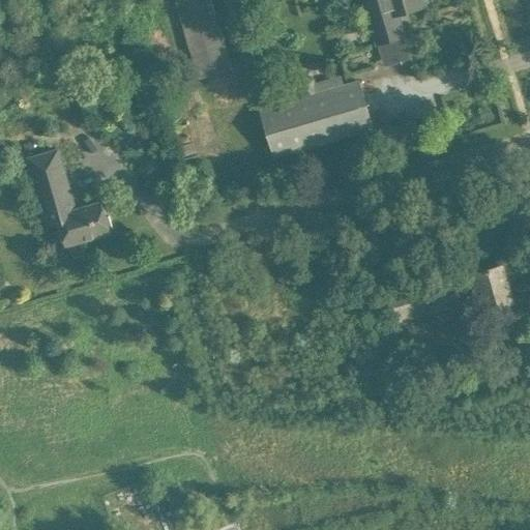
[(214,0),(177,0),(201,79),(235,68),(214,0)]
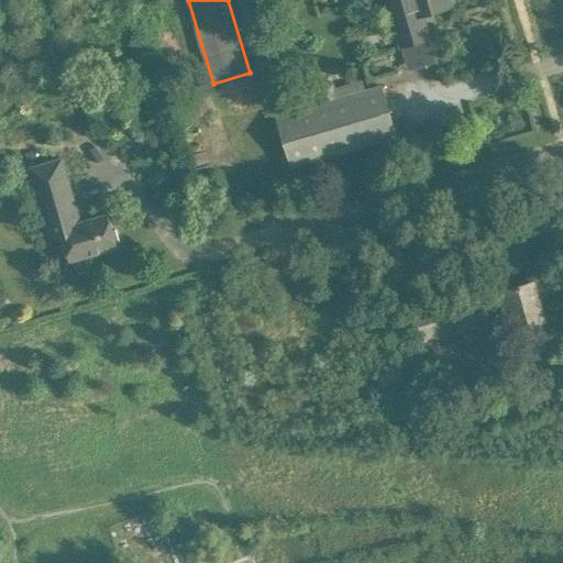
[(386,0),(400,46),(430,37),(423,14),(452,6),(450,0),(386,0)]
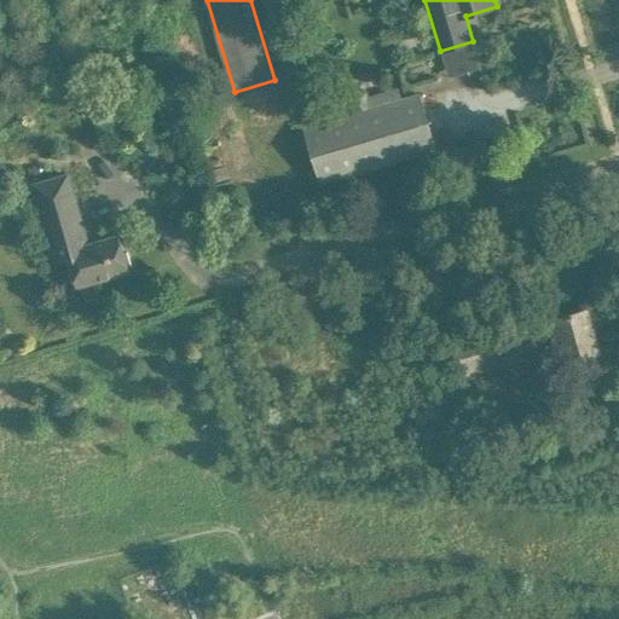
[(368,97),(363,79),(345,85),(350,102),(320,110),(324,121),(304,127),(320,183),(437,149),(420,93),(400,98),(398,87),(368,97)]
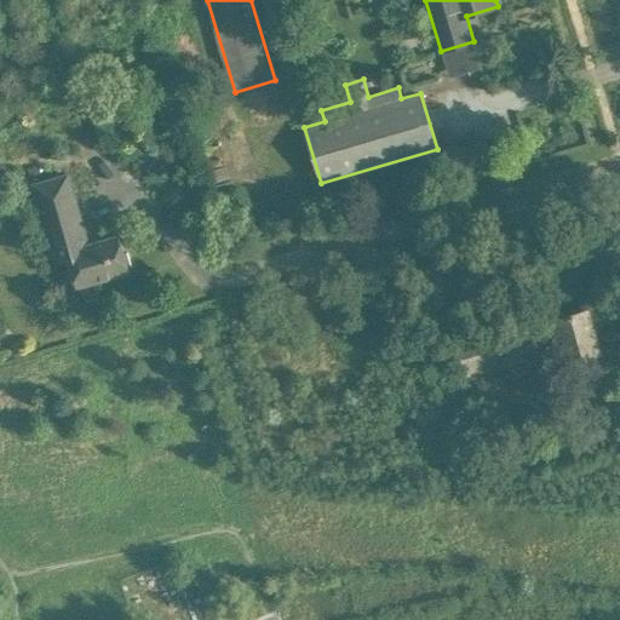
[(68,174),(33,184),(56,263),(68,258),(72,270),(76,287),(82,286),(130,271),(128,267),(131,267),(127,252),(124,253),(119,235),(89,244),(68,174)]
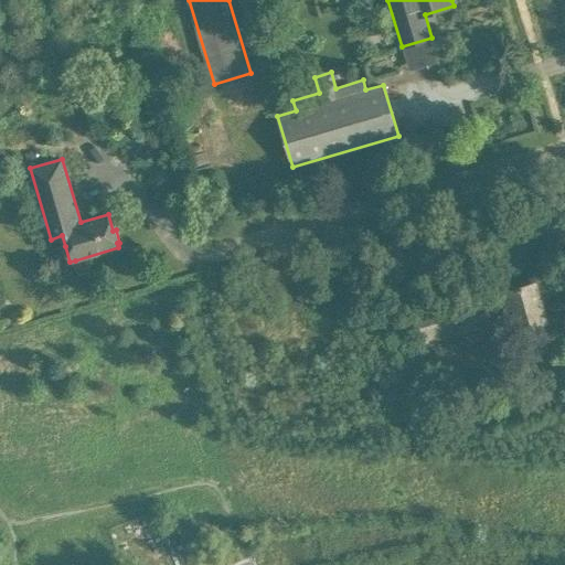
[(546,320),(535,281),(504,291),(505,294),(484,299),(481,289),(412,309),(423,343),(491,323),(490,319),(511,312),(516,330),(546,320)]
